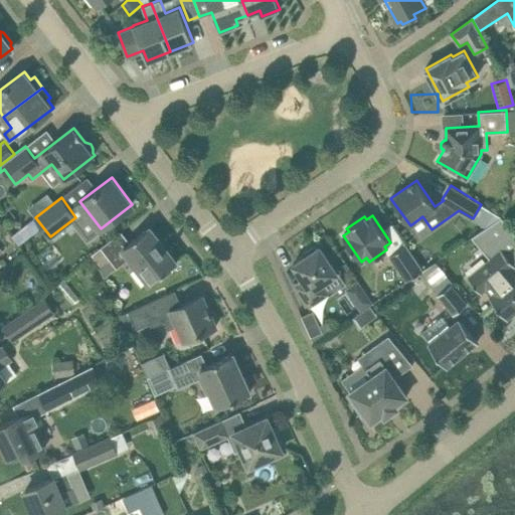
[(514,251),(514,232),(502,216),(484,230),(499,250),(468,277),(481,292),(486,288),(491,295),(489,296),(507,318),(514,311),(514,268),(513,266),(514,264),(509,258),(514,251)]
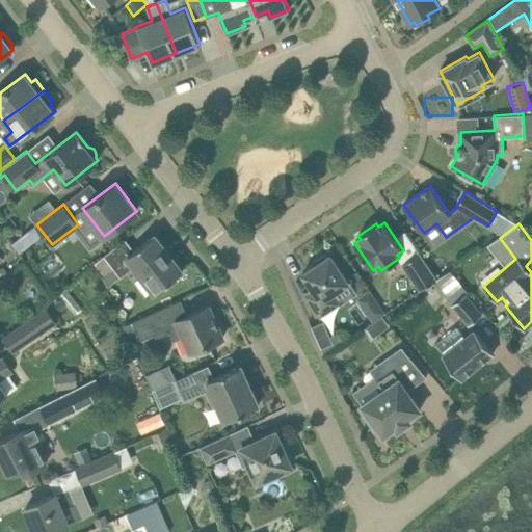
[(96,262),(105,275),(104,276),(108,286),(134,265),(155,292),(163,286),(165,289),(178,280),(176,275),(182,270),(155,234),(134,249),(126,238),(96,262)]
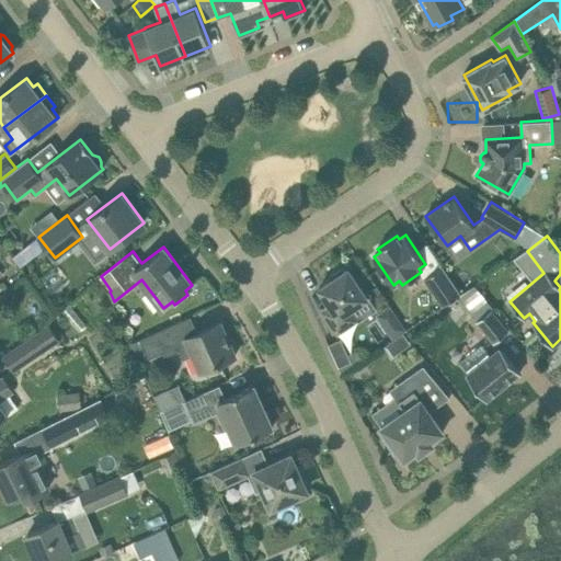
[(462,294),(443,265),(425,277),(444,306),(462,294)]
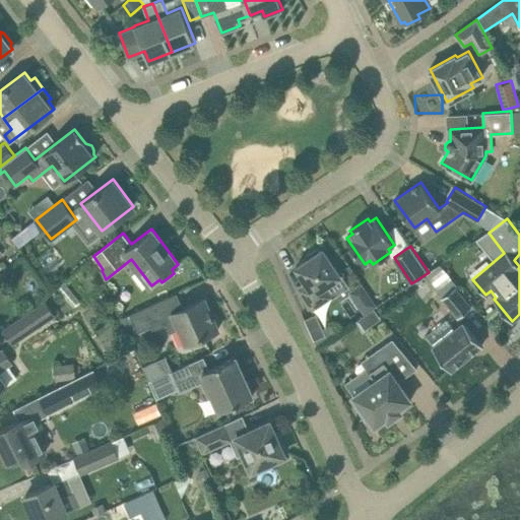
[(342,276),(334,265),(323,248),(320,250),(316,249),(308,255),(308,258),(296,266),(309,285),(302,291),(313,309),(333,296),(327,286),(342,276)]
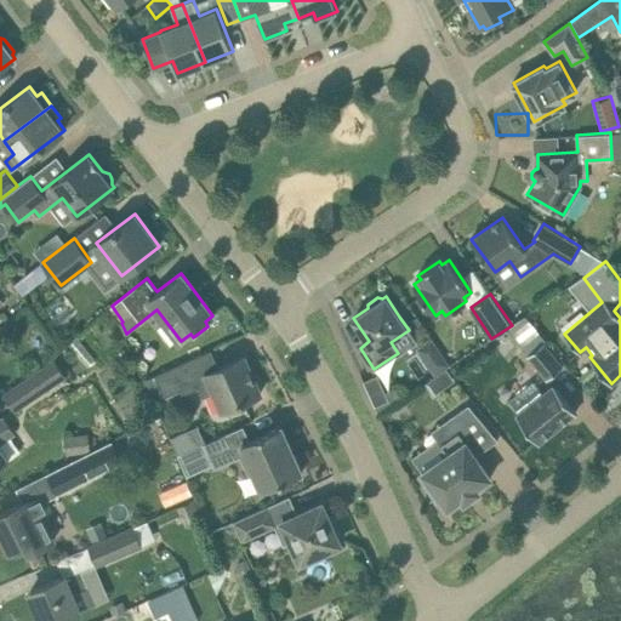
[(525,315),(510,328),(530,353),(531,352),(543,342),(546,340),(525,315)]
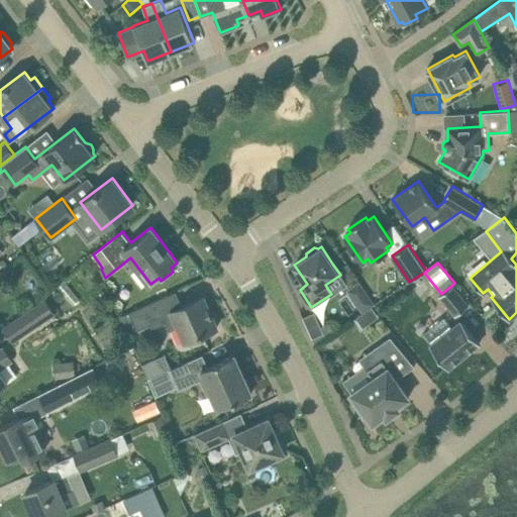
[(442,293),(458,313),(469,305),(452,285),(442,293)]
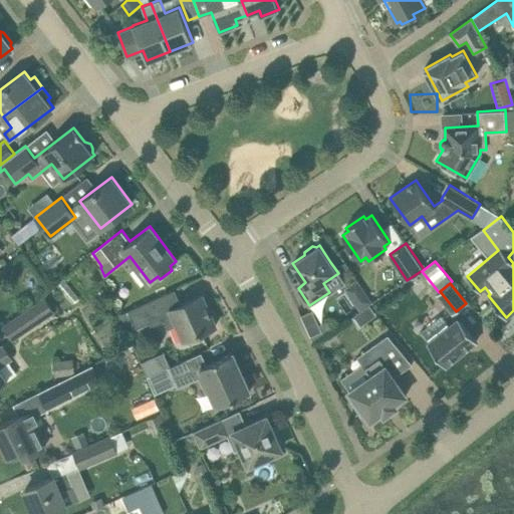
[(120,313),(127,329),(135,326),(136,328),(150,322),(152,326),(165,320),(168,328),(177,324),(185,339),(216,325),(202,294),(181,304),(175,289),(120,313)]
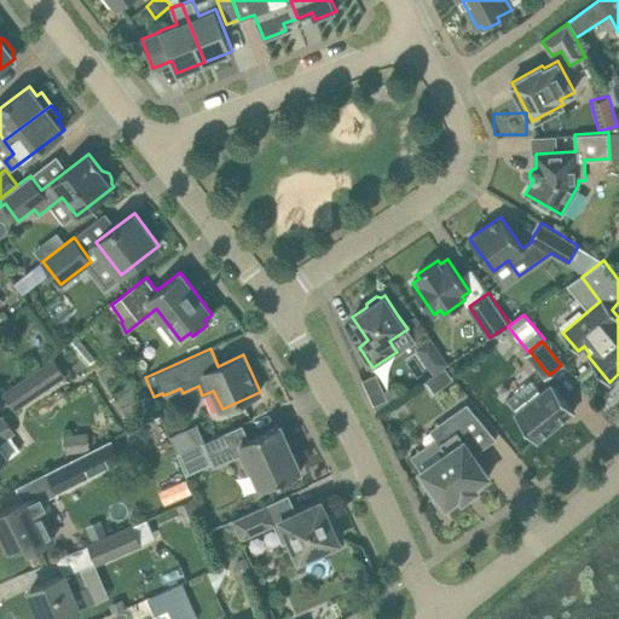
[(431,353),(427,363),(434,374),(449,364),(438,348),(431,353)]
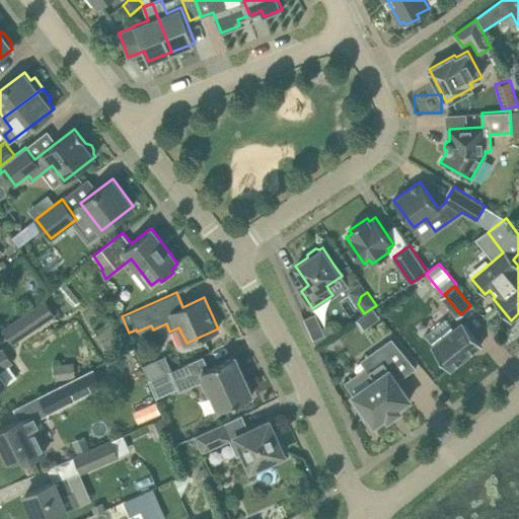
[(3,327),(12,341),(60,308),(52,297),(48,300),(46,298),(3,327)]
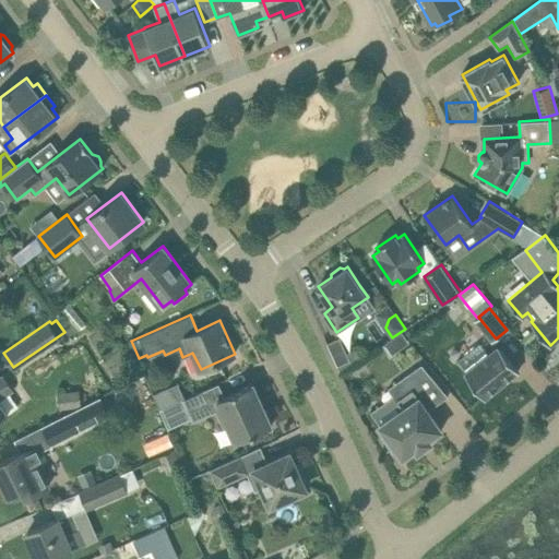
[(402,332),(390,340),(397,351),(409,342),(402,332)]
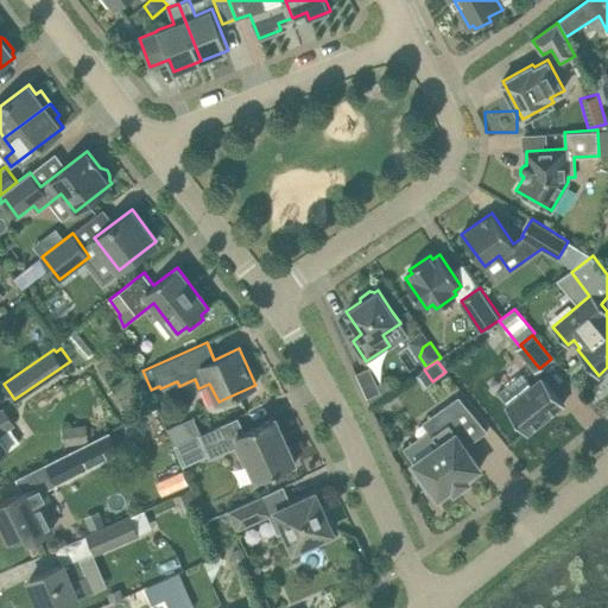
[(356,373),(368,397),(381,391),(369,366),(356,373)]
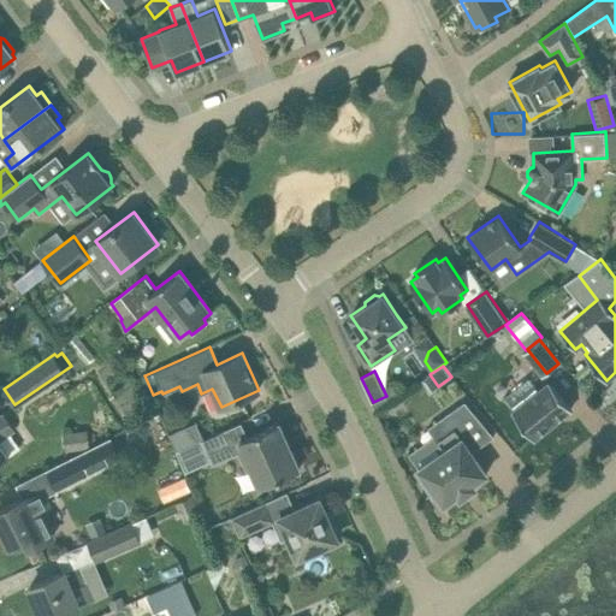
[(505,397),(515,409),(513,412),(534,439),(572,408),(550,381),(539,390),(529,378),(505,397)]
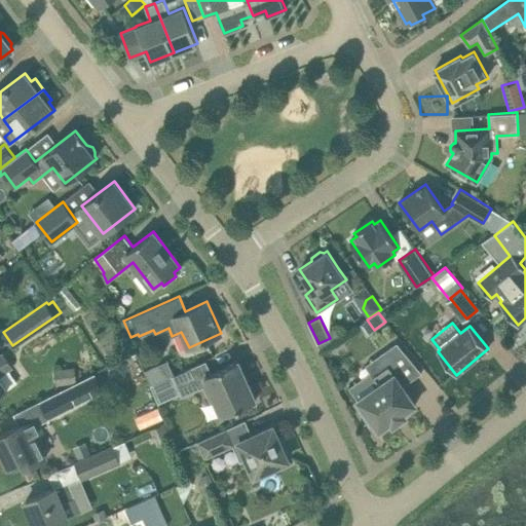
[(422,372),(400,340),(366,364),(380,383),(358,400),(364,408),(361,410),(370,423),(373,421),(379,429),(390,421),(393,425),(407,415),(405,412),(416,404),(403,385),(422,372)]
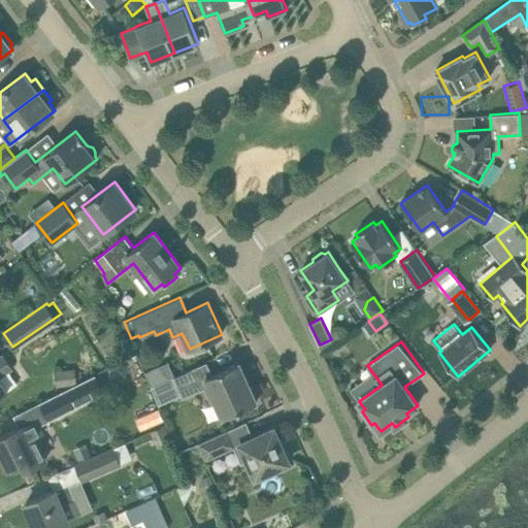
[(0,395),(7,391),(19,383),(9,368),(11,367),(3,355),(0,356),(0,395)]
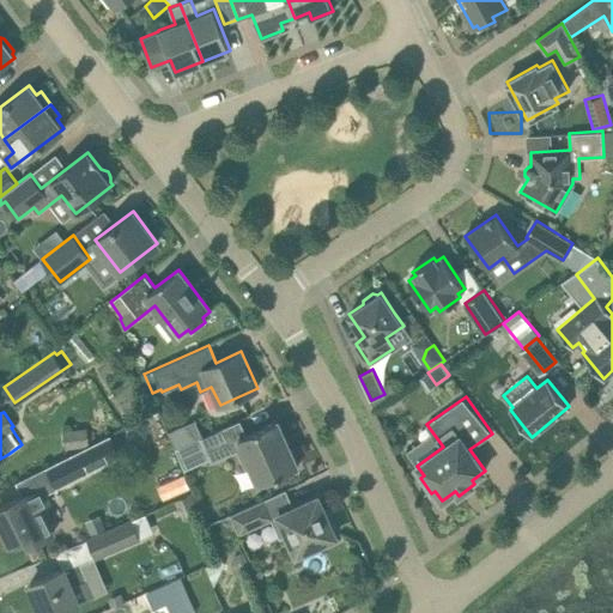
[(289,471),(298,466),(278,420),(247,434),(241,419),(201,437),(210,455),(212,461),(237,450),(244,467),(250,465),(259,484),(269,479),(269,480),(272,480),(274,480),(277,480),(280,479),(283,478),(284,477),(286,474),(287,473),(289,472),(289,471)]
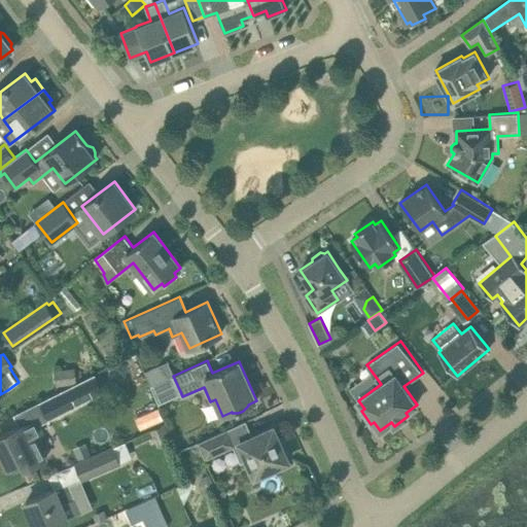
[(173,376),(152,385),(160,400),(180,391),(173,376)]
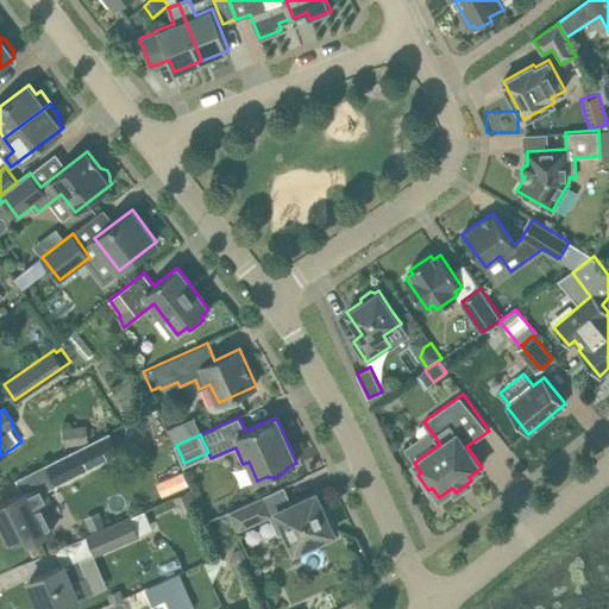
[(81,445),(46,464),(55,479),(89,462),(81,445)]
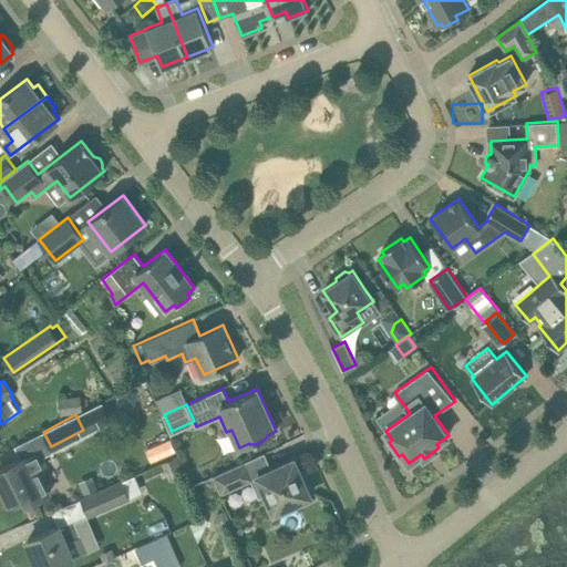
[(23,495),(28,504),(51,493),(38,467),(45,464),(39,451),(22,460),(21,457),(0,467),(0,484),(10,503),(23,495)]
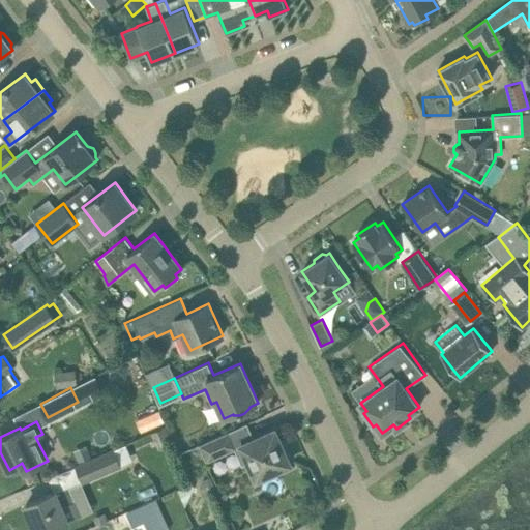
[(275,429),(255,438),(247,422),(200,444),(207,461),(236,448),(243,465),(246,463),(255,479),(260,476),(262,480),(276,474),(274,470),(291,463),(289,459),(290,458),(285,444),(283,445),(275,429)]
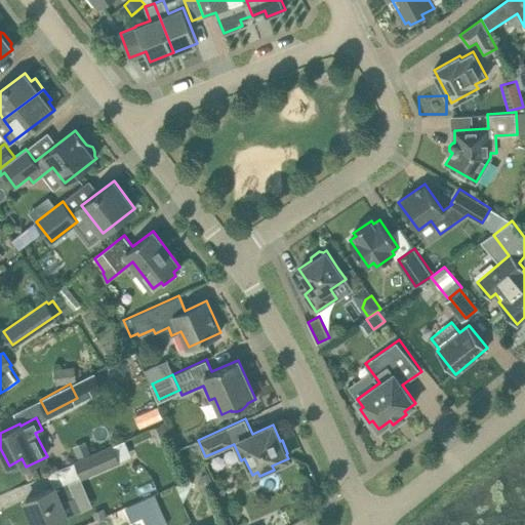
[(76,461),(83,477),(121,460),(114,445),(76,461)]
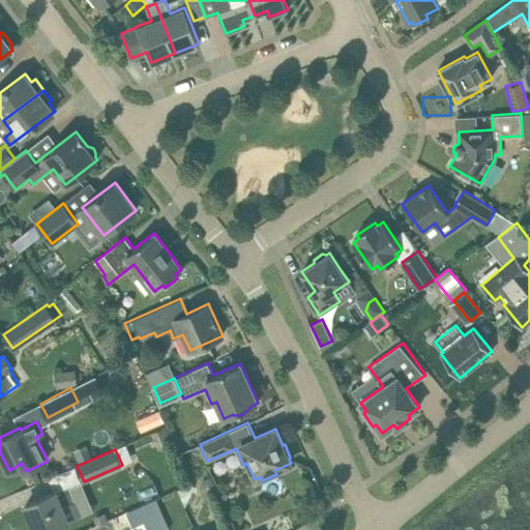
[(55,493),(55,492),(26,504),(36,529),(49,529),(83,516),(69,487),(55,493)]
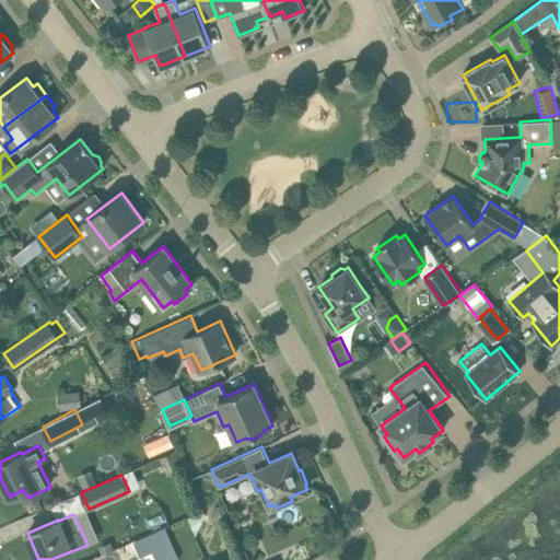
[(165,527),(136,540),(142,556),(152,551),(155,559),(176,559),(179,559),(165,527)]
